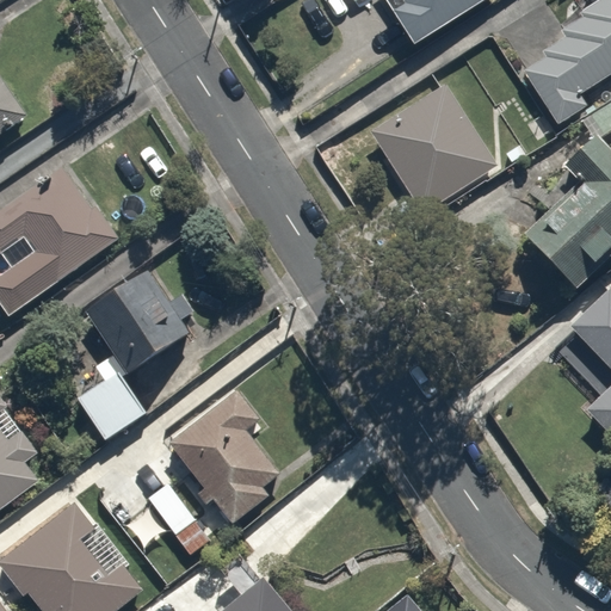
[(386,0),(377,7),(413,50),(473,0),(386,0)]
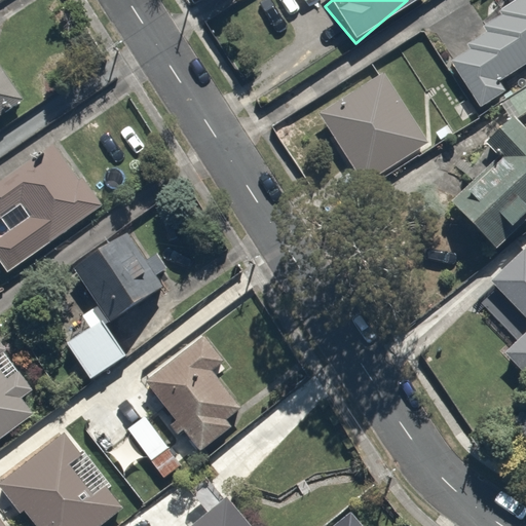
[(498,79),(525,61),(525,0),(513,0),(497,9),(500,14),(484,26),(487,31),(467,43),(471,48),(451,62),(481,108),(506,91),(498,79)]
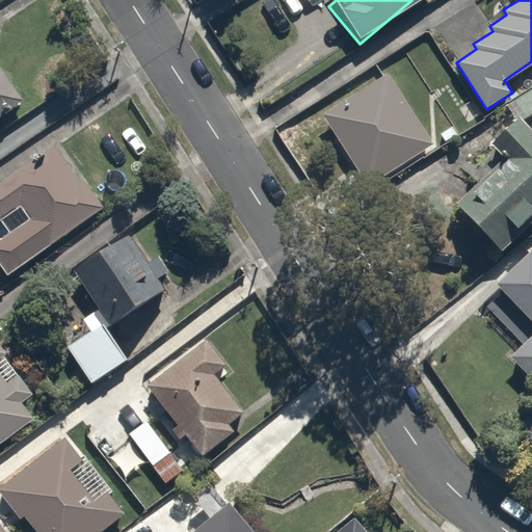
[(0,106),(4,111),(22,100),(0,67),(0,106)]
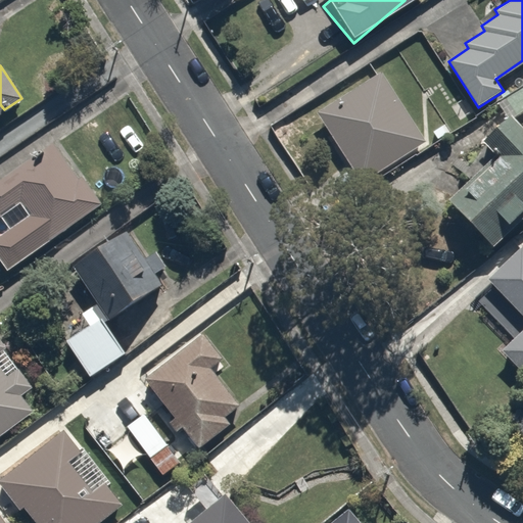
[(425,139),(381,72),(317,112),(361,181),(425,139)]
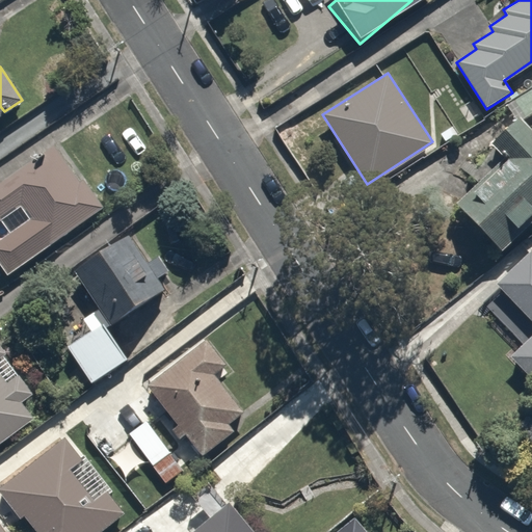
[(531,212),(531,137),(513,117),(486,142),(495,152),(458,186),(467,194),(454,206),(494,248),(531,212)]
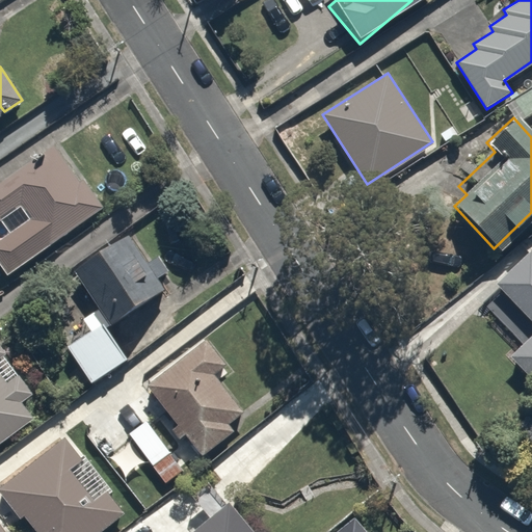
[(0,275),(3,280),(107,202),(60,138),(0,183),(0,229),(2,233),(0,234),(0,275)]
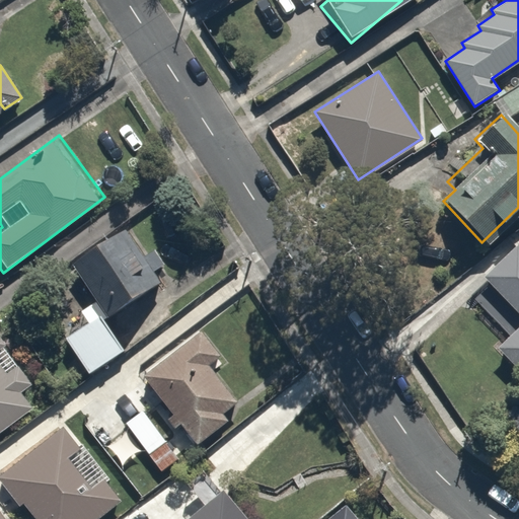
[(148,243),(137,252),(114,224),(66,263),(91,294),(71,310),(80,320),(58,339),(84,371),(120,342),(105,325),(160,282),(150,269),(161,260),(148,243)]
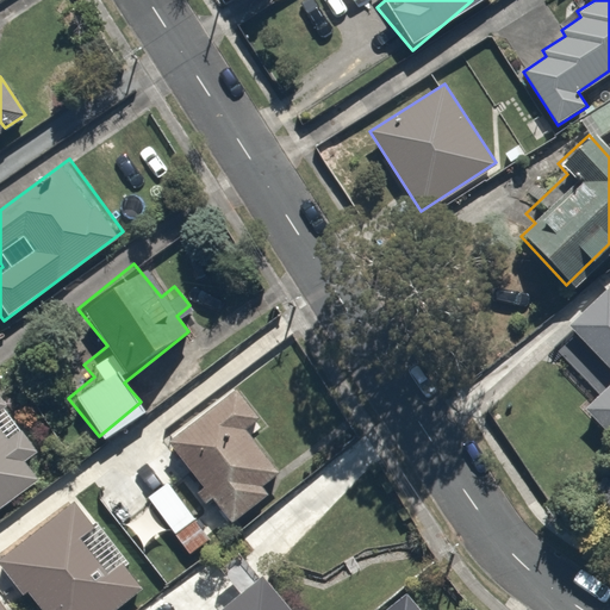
[(609,434),(609,292),(603,286),(561,331),(608,374),(579,405),(609,434)]
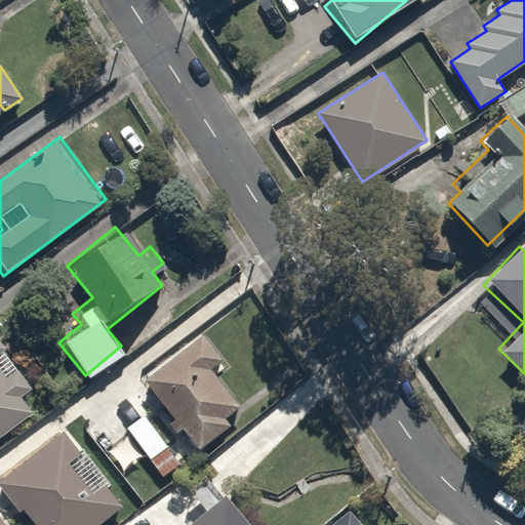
[(214,354),(190,326),(128,379),(191,450),(239,407),(201,366),(214,354)]
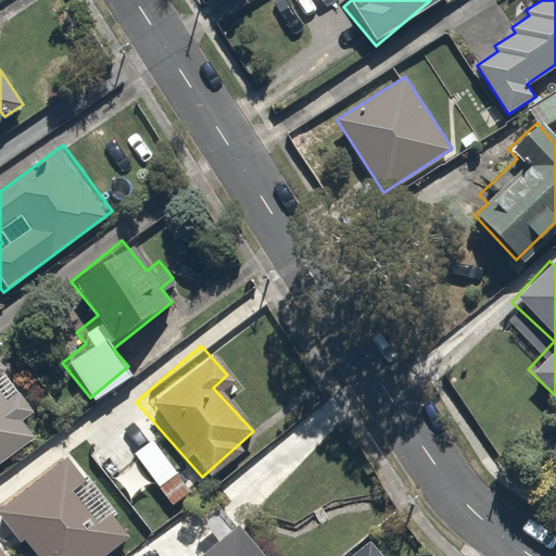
[(0,459),(45,426),(0,367),(0,459)]
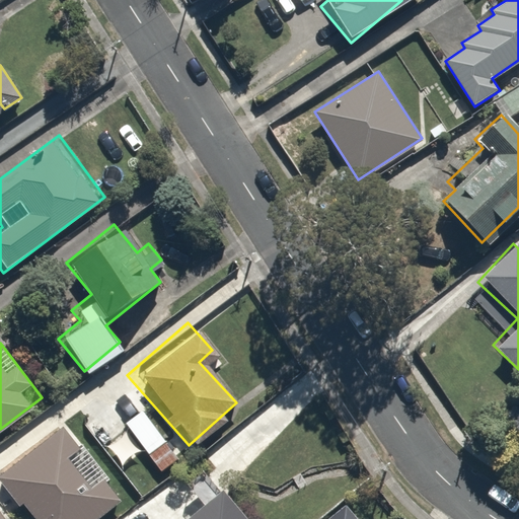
[(178,450),(139,404),(117,424),(156,469),(178,450)]
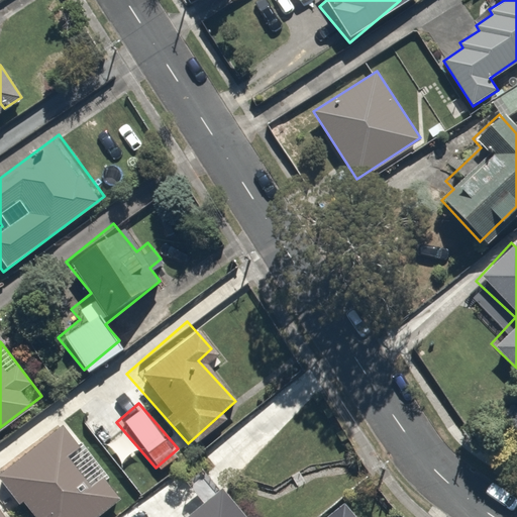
[(94,516),(122,494),(62,421),(0,472),(0,480),(30,516),(94,516)]
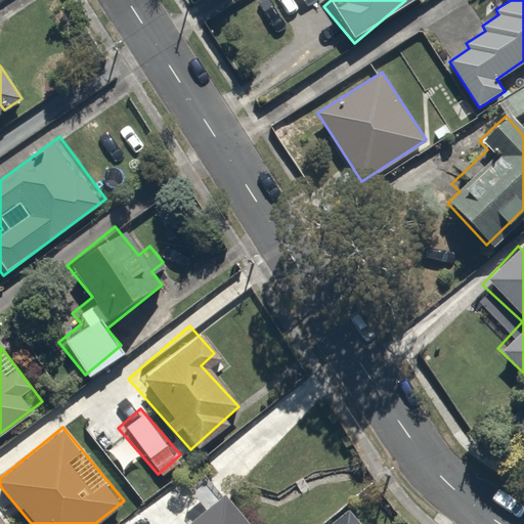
[(178,523),(247,523),(214,489),(178,523)]
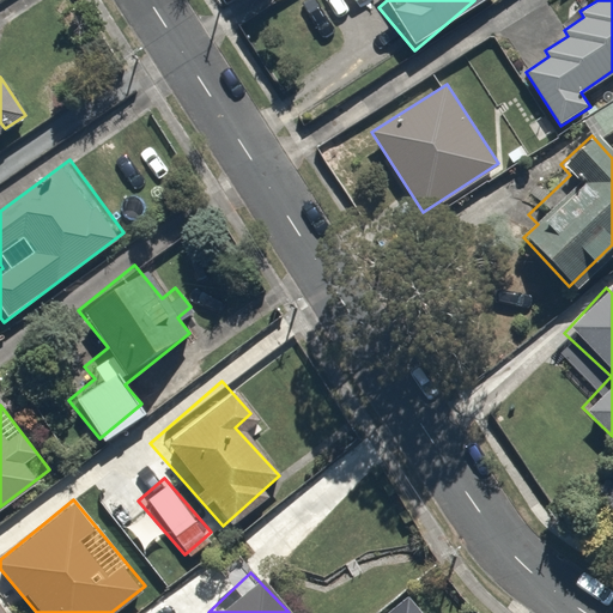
[(422,612),(401,592),(378,612),(422,612)]
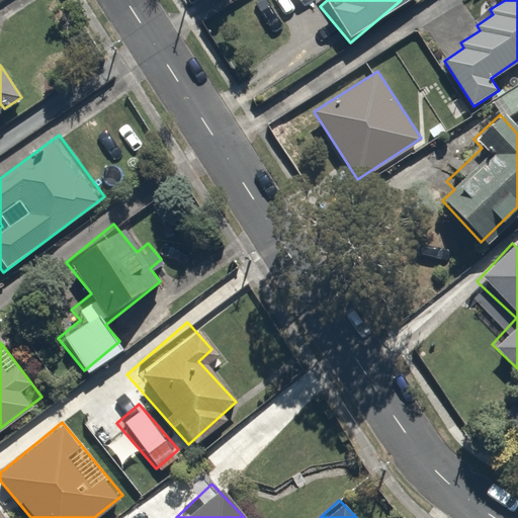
All buildings are outlined.
